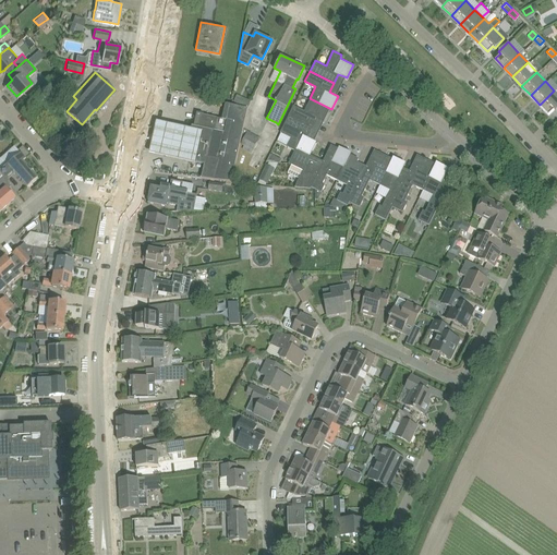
[(556,93),(554,91),(540,105),(548,113),(554,109),(556,112),(556,93)]
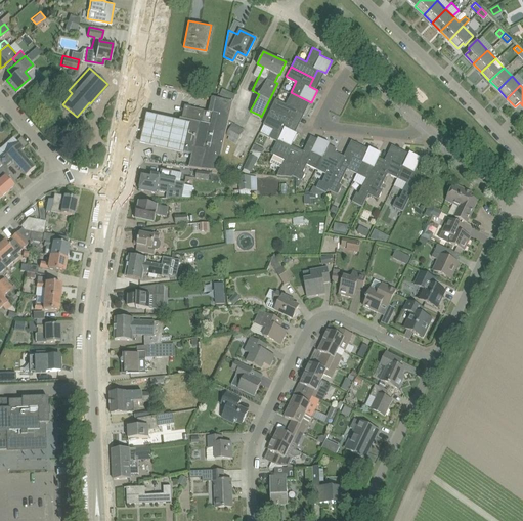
[(286,102),(275,97),(270,107),(293,119),(297,111),(303,114),(309,101),(291,92),(286,102)]
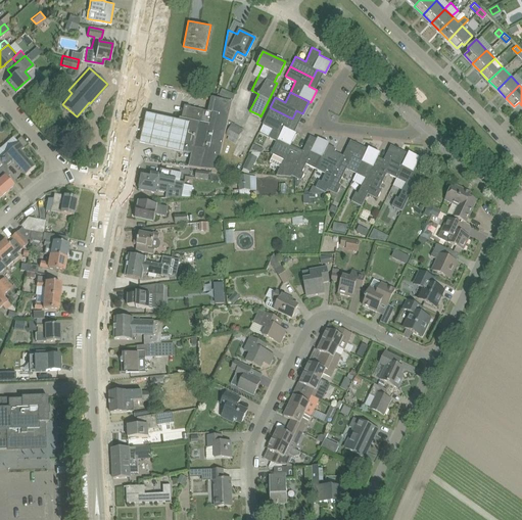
[(179,120),(187,122),(180,149),(183,150),(190,151),(188,164),(200,167),(216,168),(231,100),(216,96),(211,95),(207,109),(205,109),(202,108),(185,104),(182,116),(180,115),(179,120)]
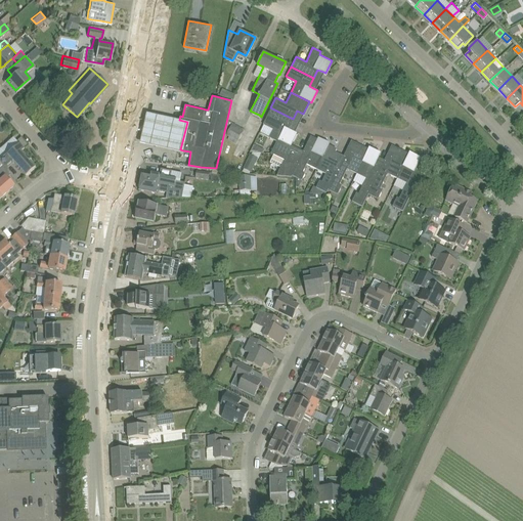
[(270,107),(263,123),(273,128),(269,136),(276,139),(277,137),(291,143),(296,132),(289,128),(293,119),(270,107)]
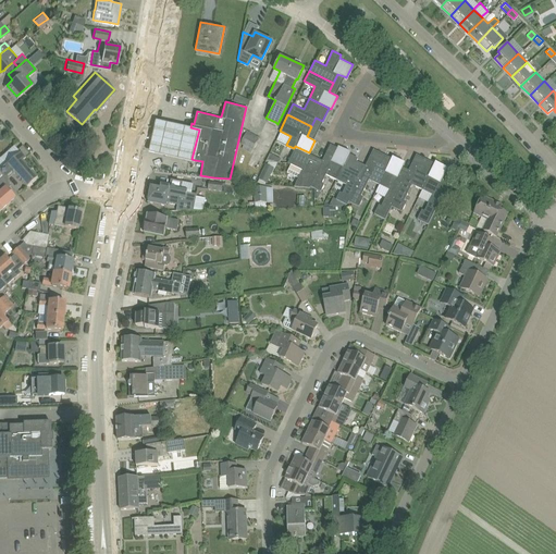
[(201,125),(156,117),(148,149),(195,158),(201,125)]
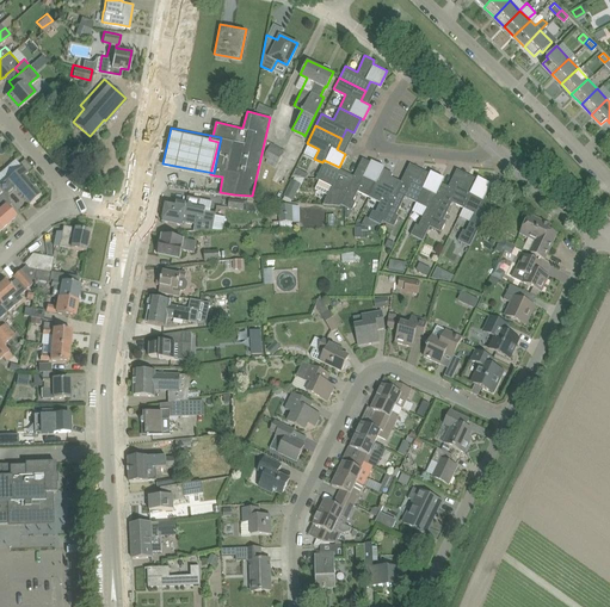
[(270,143),(264,154),(266,155),(264,159),(275,165),(283,150),(270,143)]
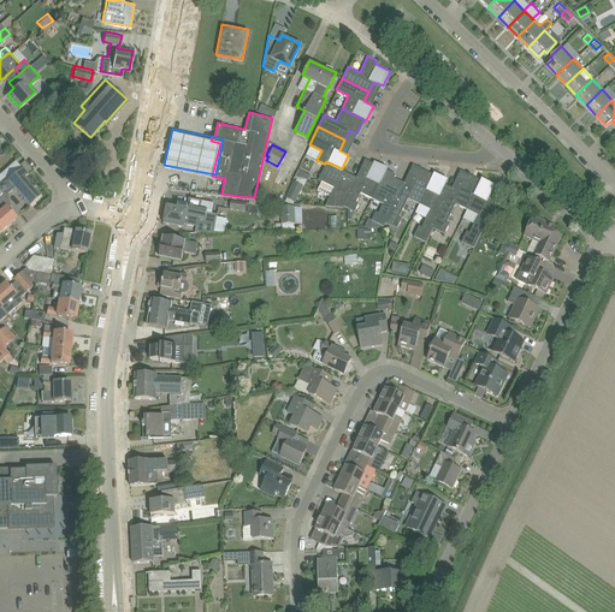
[(356,176),(342,168),(326,161),(325,164),(318,178),(333,185),(325,205),(342,206),(343,205),(356,177),(356,176)]
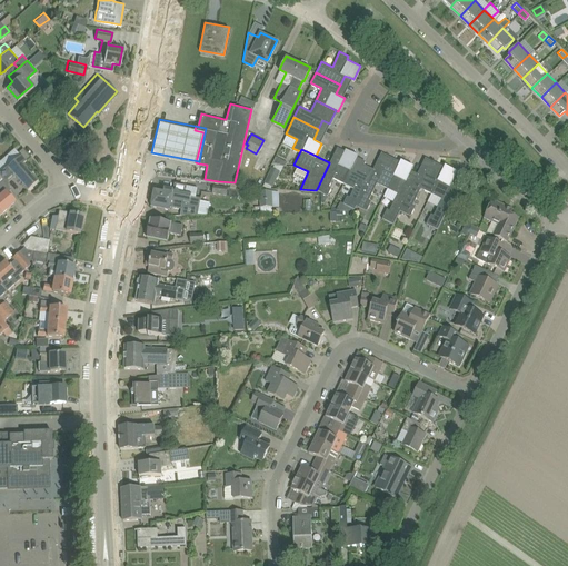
[(334,152),(329,162),(329,164),(317,189),(320,190),(320,200),(322,201),(327,194),(330,187),(328,185),(332,177),(344,181),(357,156),(357,154),(348,149),(344,157),(334,152)]
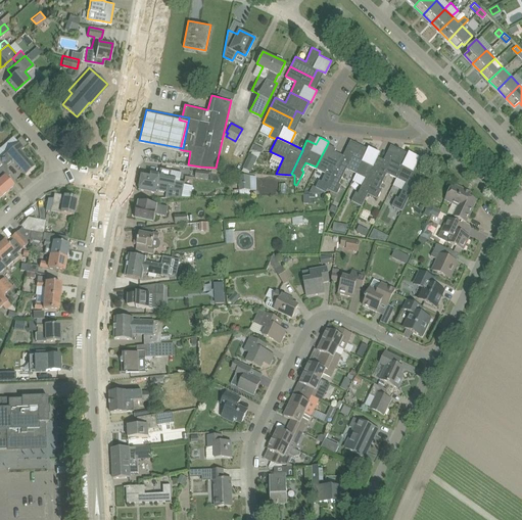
[(18,141),(0,156),(0,160),(2,163),(5,167),(12,159),(25,174),(34,164),(19,149),(22,146),(18,141)]
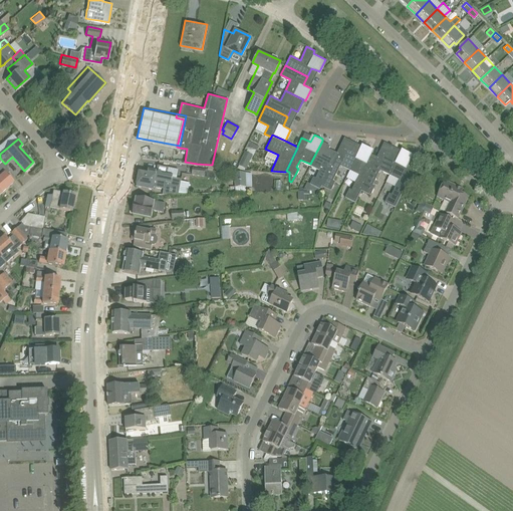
[(248,140),(244,147),(255,148),(257,148),(259,145),(248,140)]
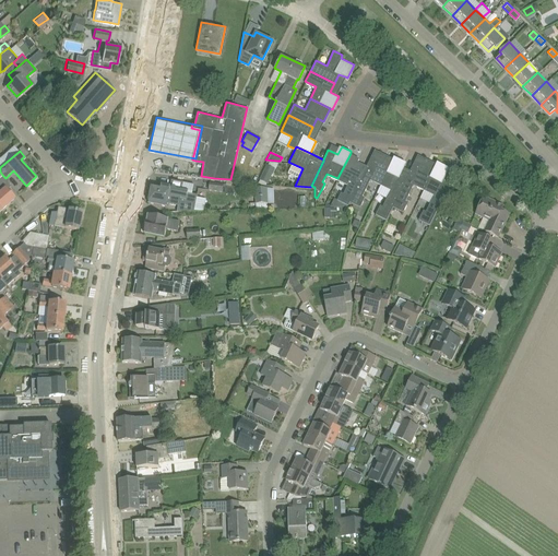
[(366,168),(365,167),(356,163),(358,157),(351,153),(337,178),(347,184),(343,192),(341,191),(336,198),(347,203),(349,200),(366,168)]
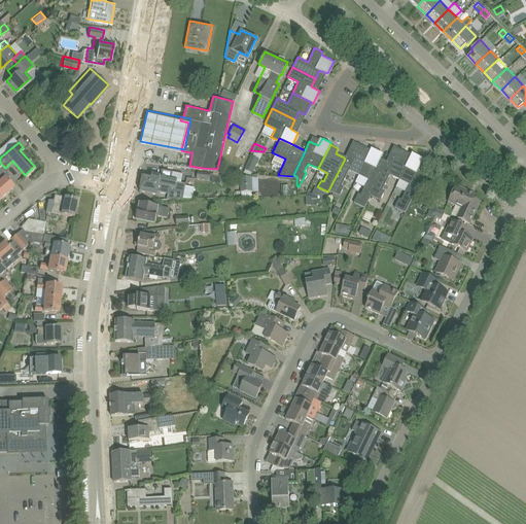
[(358,173),(370,148),(362,144),(359,150),(350,145),(344,158),(345,159),(329,188),(339,194),(343,184),(341,183),(349,168),(358,173)]
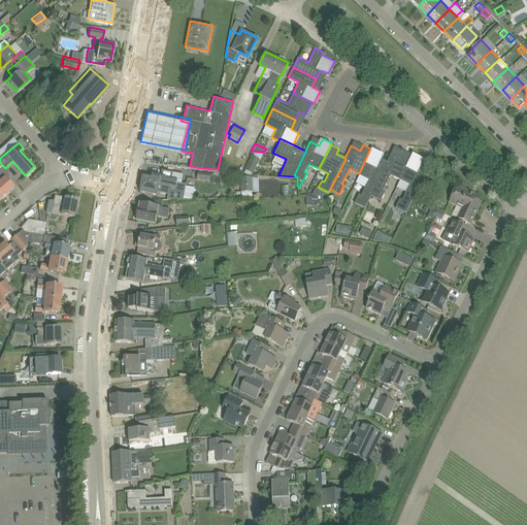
[(371,146),(370,149),(359,173),(368,177),(361,194),(359,192),(354,201),(364,206),(370,194),(386,163),(385,163),(376,159),(381,151),(371,146)]
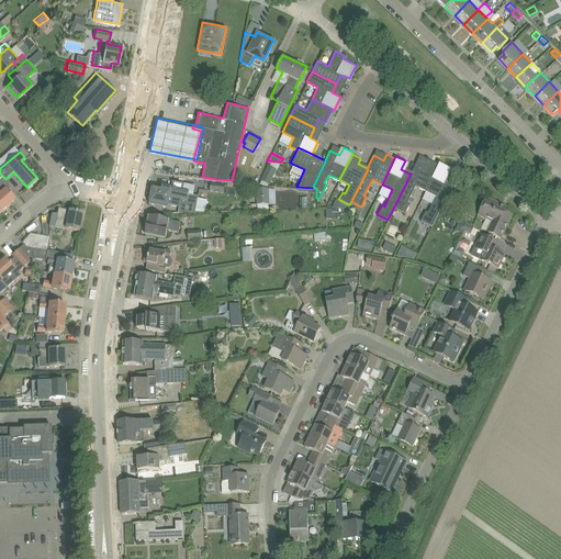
[(411,174),(394,207),(405,212),(410,202),(407,201),(415,185),(426,189),(438,164),(429,159),(426,165),(416,160),(410,174),(411,174)]
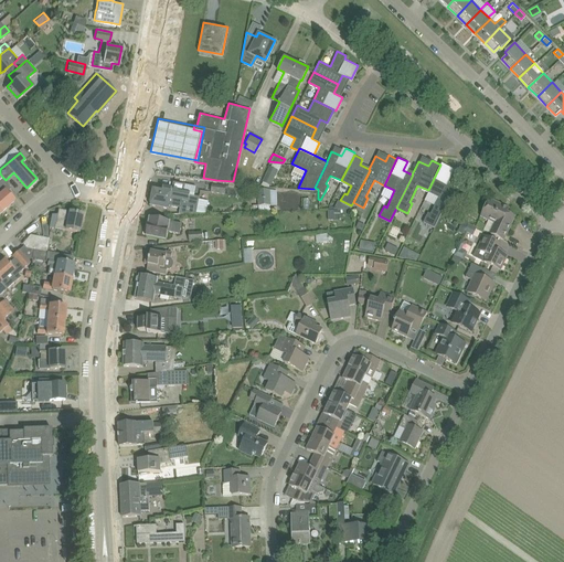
[(440,165),(428,190),(438,195),(429,212),(427,211),(423,221),(434,226),(457,180),(447,175),(450,167),(442,162),(440,165)]
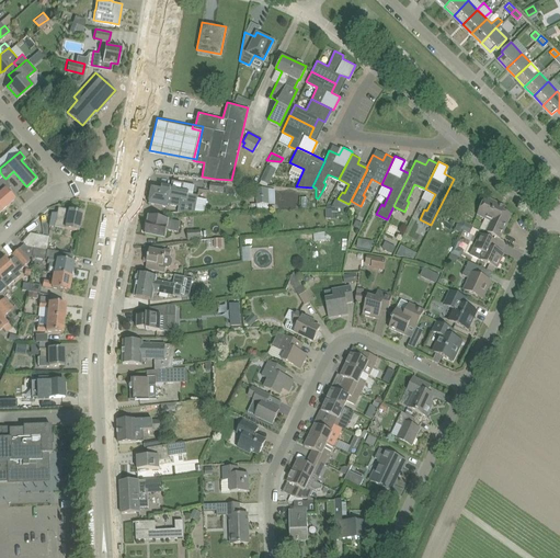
[(269,182),(275,168),(266,163),(260,178),(261,178),(267,181),(269,182)]
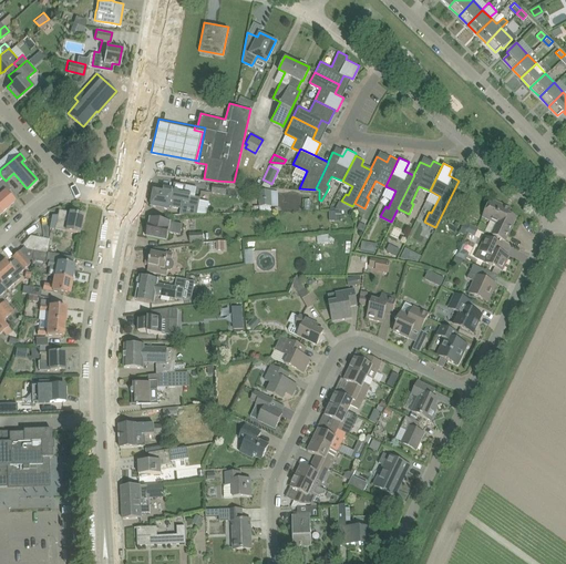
[(1,184),(6,181),(2,177),(0,178),(0,192),(0,209),(1,211),(13,200),(1,184)]
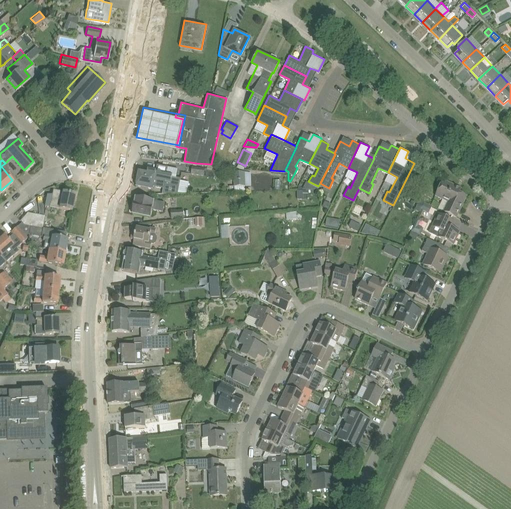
[(147,167),(147,170),(155,172),(154,177),(164,179),(163,183),(178,186),(180,176),(176,175),(172,174),(172,172),(166,171),(167,165),(156,163),(155,169),(147,167)]
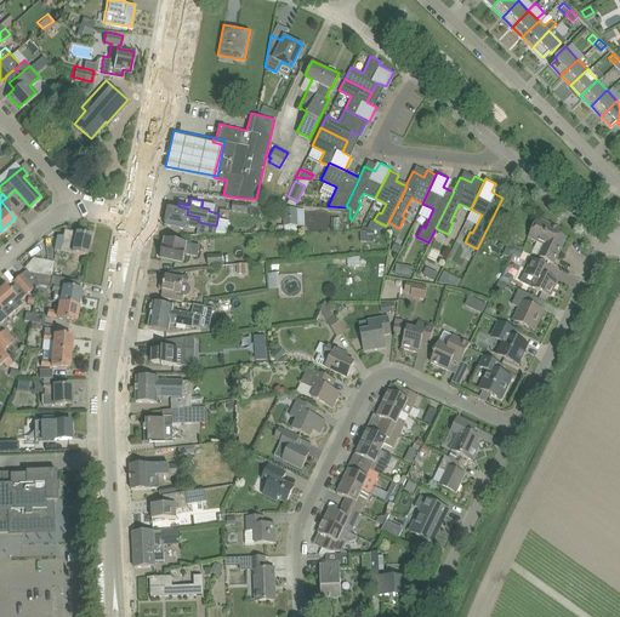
[(232,200),(231,209),(248,211),(248,203),(232,200)]
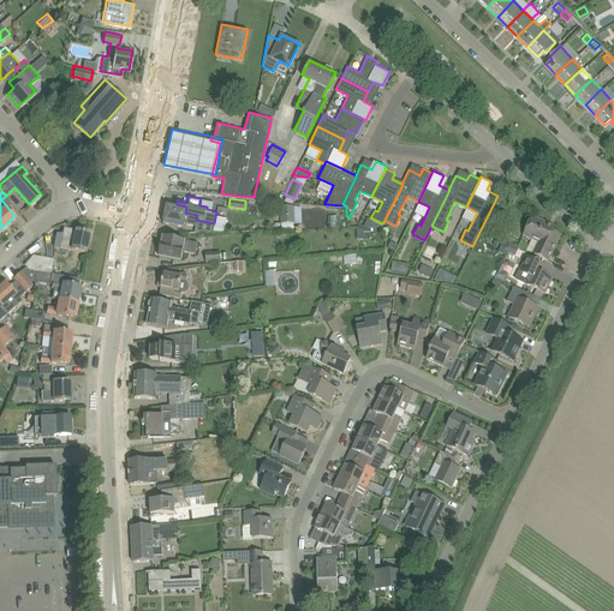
[(165,211),(162,221),(174,223),(183,225),(184,221),(195,223),(194,229),(213,229),(214,223),(196,220),(197,215),(185,213),(186,207),(177,204),(166,202),(165,211)]
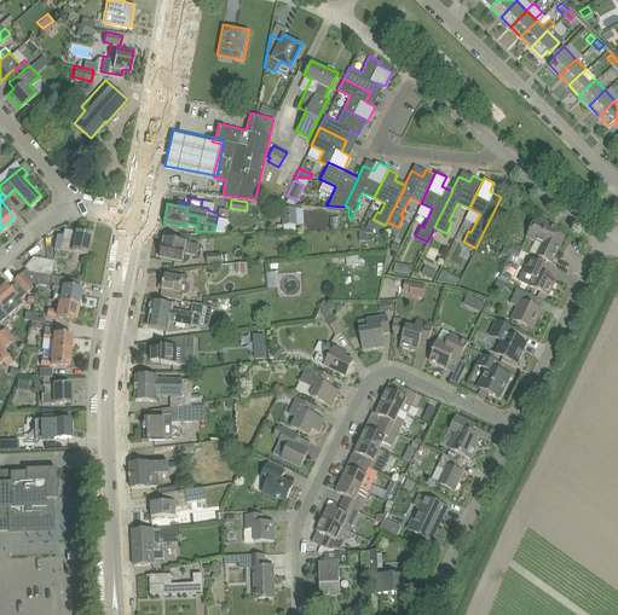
[(296,222),(295,206),(282,206),(282,222),(283,222),(283,228),(295,227),(295,222),(296,222)]
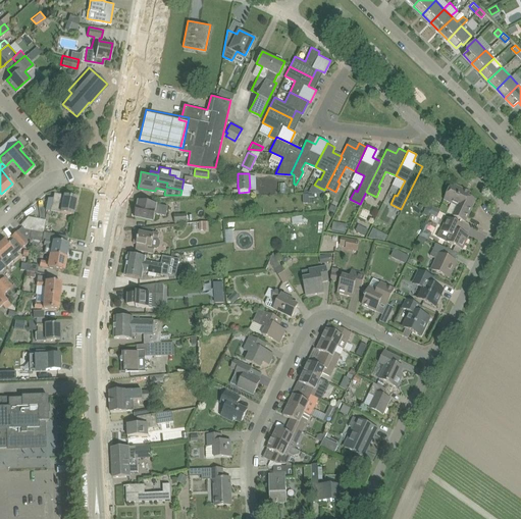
[(452,213),(456,215),(465,219),(475,198),(467,194),(468,193),(463,190),(464,188),(452,182),(447,191),(444,198),(456,203),(452,213)]
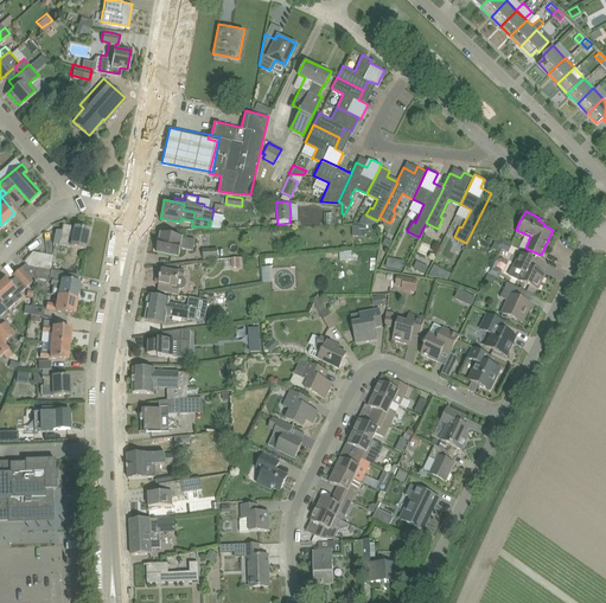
[(88,228),(62,223),(58,242),(84,247),(88,228)]
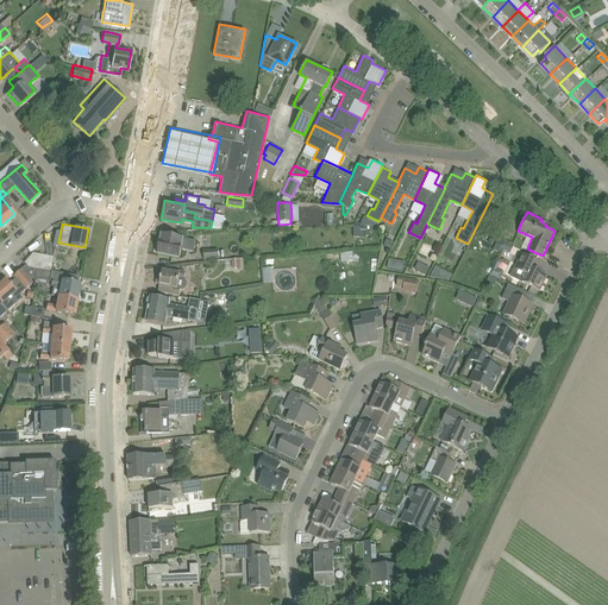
[(157,251),(168,253),(179,256),(181,246),(193,250),(195,239),(173,234),(161,232),(160,239),(157,251)]
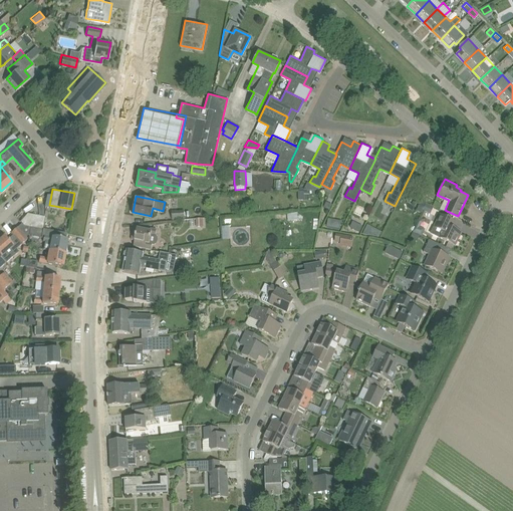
[(425,201),(420,199),(416,208),(421,210),(425,201)]
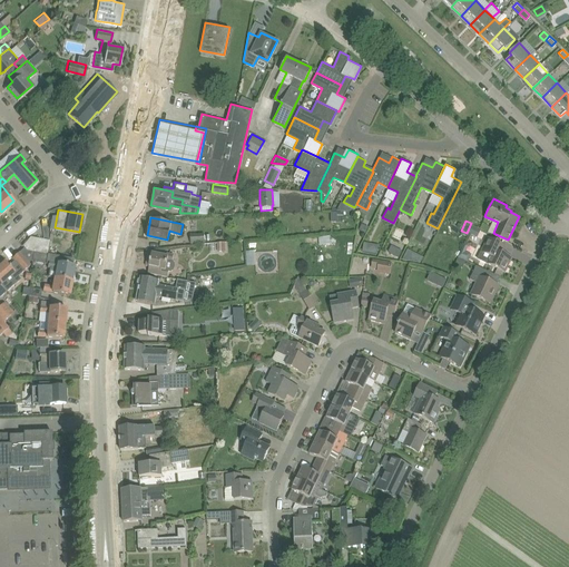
[(361,222),(359,227),(365,231),(368,225),(361,222)]
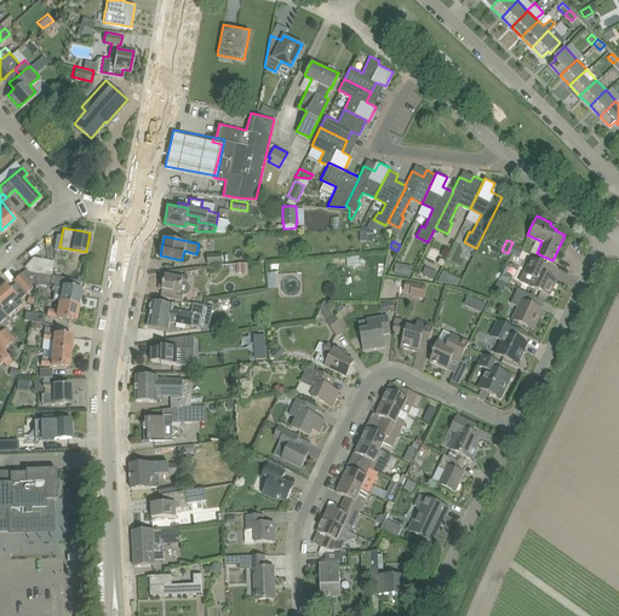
[(514,242),(509,251),(516,254),(520,246),(514,242)]
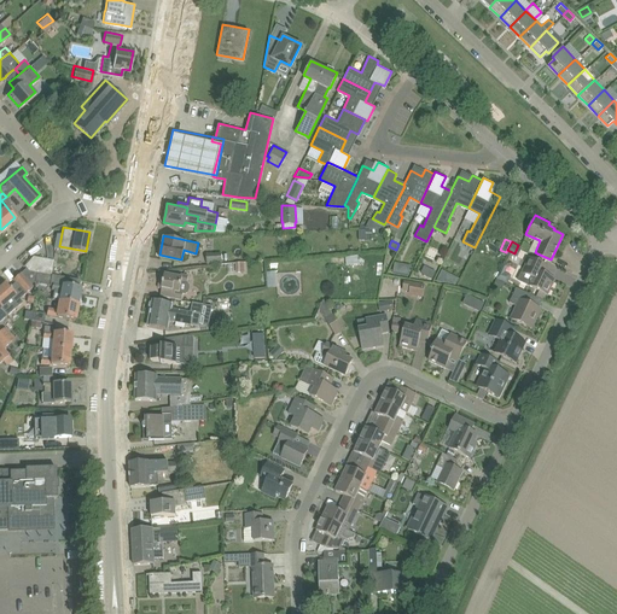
[(207,262),(221,262),(221,251),(205,251),(207,262)]
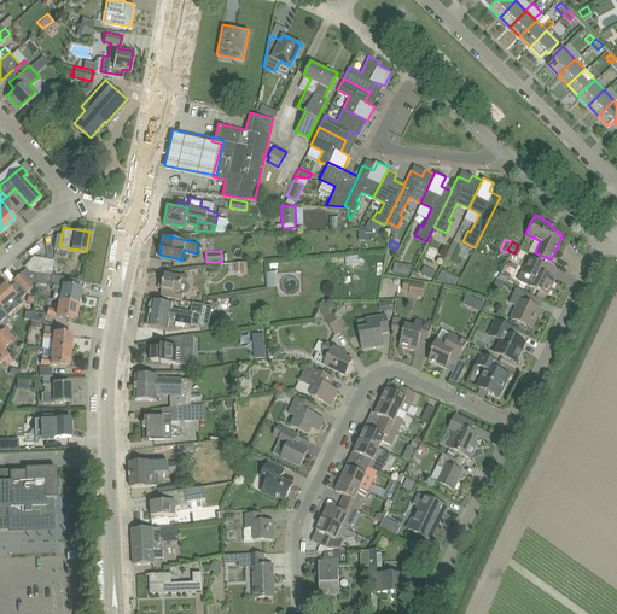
[(27,268),(35,269),(51,272),(51,270),(52,263),(53,258),(31,253),(31,255),(25,262),(23,264),(24,265),(25,267),(27,268)]
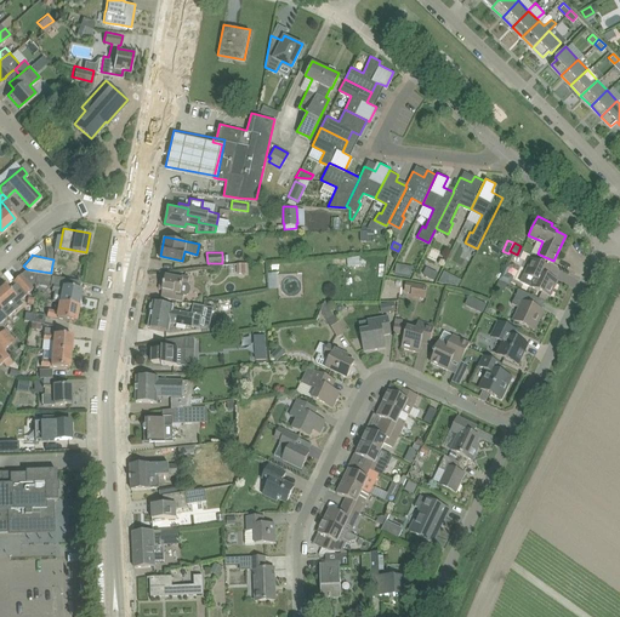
[(530,284),(539,289),(550,293),(557,278),(547,274),(551,266),(535,257),(532,256),(524,272),(521,279),(530,284)]
